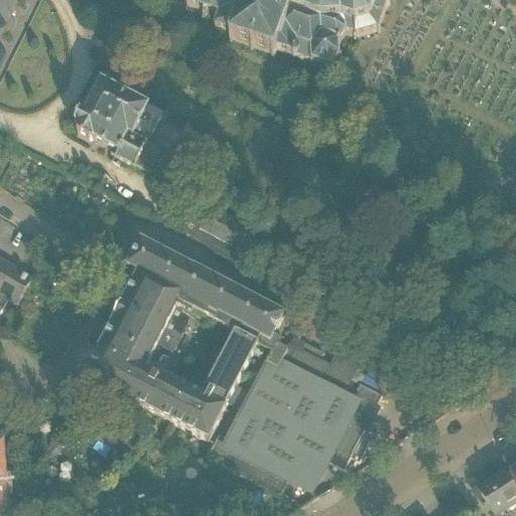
[(327,71),(327,74),(329,73),(329,71),(337,60),(340,61),(341,59),(338,58),(337,45),(345,36),(352,39),(353,42),(356,41),(355,39),(375,33),(377,35),(379,33),(377,31),(386,7),(389,6),(389,4),(386,4),(382,0),(187,0),(185,7),(203,13),(201,17),(202,17),(201,20),(204,21),(205,18),(206,19),(207,15),(218,18),(214,31),(230,36),(228,44),(231,45),(232,42),(250,49),(249,51),(252,52),(253,50),(271,56),(270,59),(273,60),(276,52),(290,58),(292,60),(296,60),(310,65),(309,66),(310,68),(313,67),(327,71)]
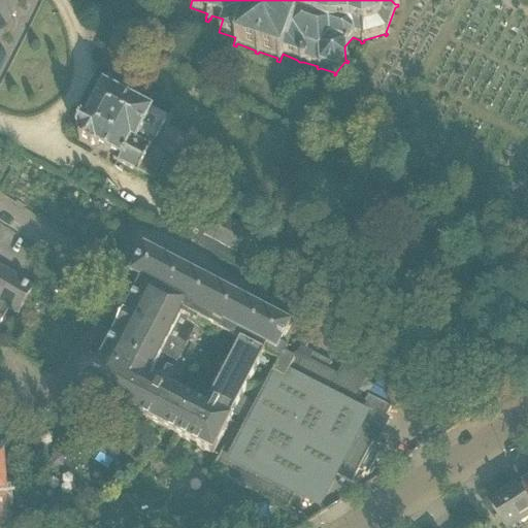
[(112,162),(130,171),(137,175),(138,173),(150,179),(154,178),(164,158),(150,151),(165,121),(102,87),(86,118),(81,119),(75,131),(77,141),(90,147),(95,146),(114,157),(112,162)]
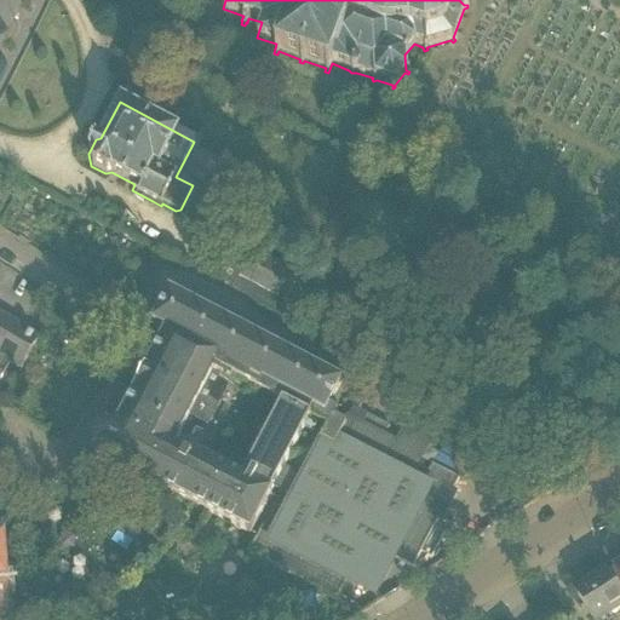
[(375,125),(380,113),(363,107),(359,119),(375,125)]
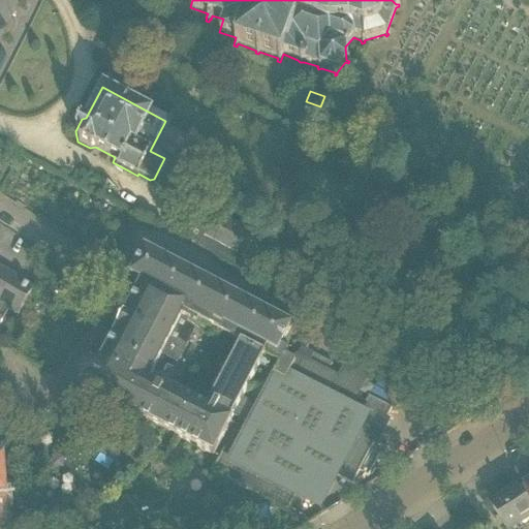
[(284,358),(287,351),(280,347),(290,327),(180,270),(185,261),(176,257),(172,266),(144,251),(129,278),(141,284),(100,363),(88,358),(73,384),(213,456),(230,422),(229,421),(231,416),(252,428),(261,408),(241,398),(262,356),(278,364),(272,375),(291,385),(291,386),(335,410),(335,409),(343,413),(347,405),(350,406),(370,369),(350,356),(338,379),(296,358),(293,363),(284,358)]
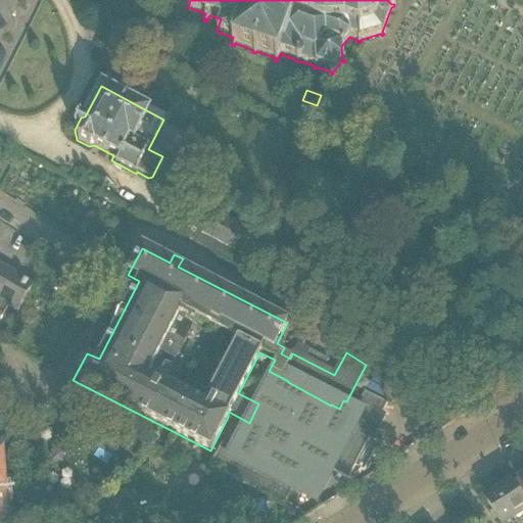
[(0,291),(12,272),(0,265),(0,291)]
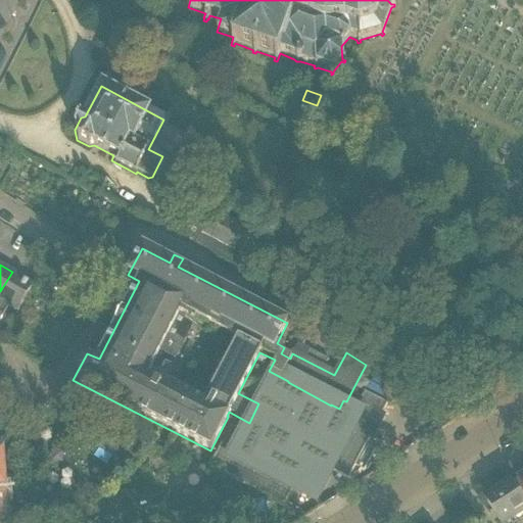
[(12,272),(0,291),(0,320),(8,307),(17,313),(34,285),(12,272)]
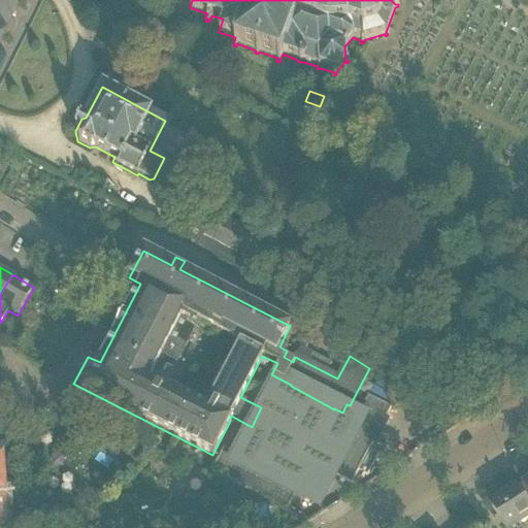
[(328,472),(337,477),(352,485),(358,471),(369,450),(391,409),(368,397),(328,472)]
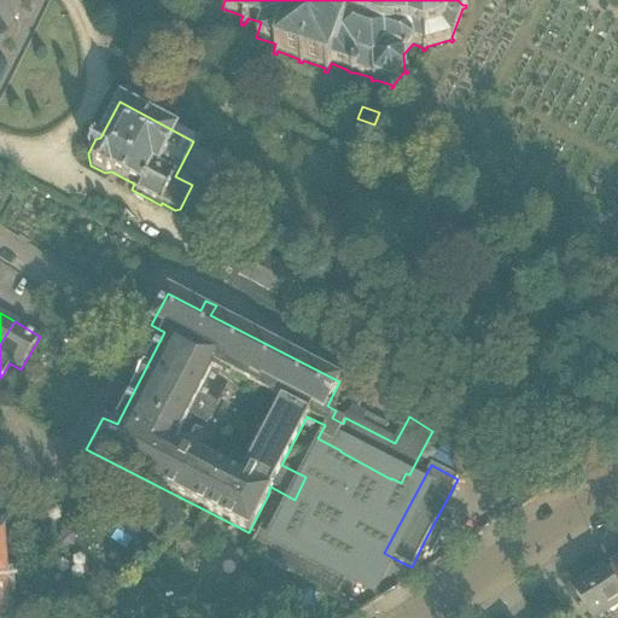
[(261,526),(248,553),(336,599),(344,583),(350,572),(272,531),(261,526)]
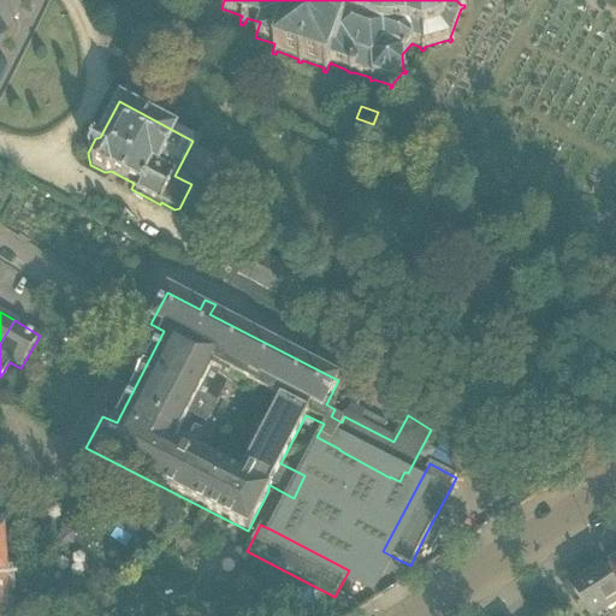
[(431,525),(418,550),(428,555),(442,529),(431,525)]
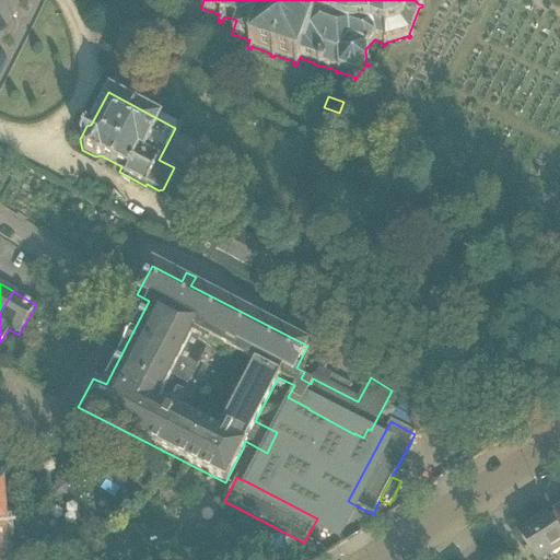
[(9,559),(4,490),(0,490),(0,559),(9,559)]
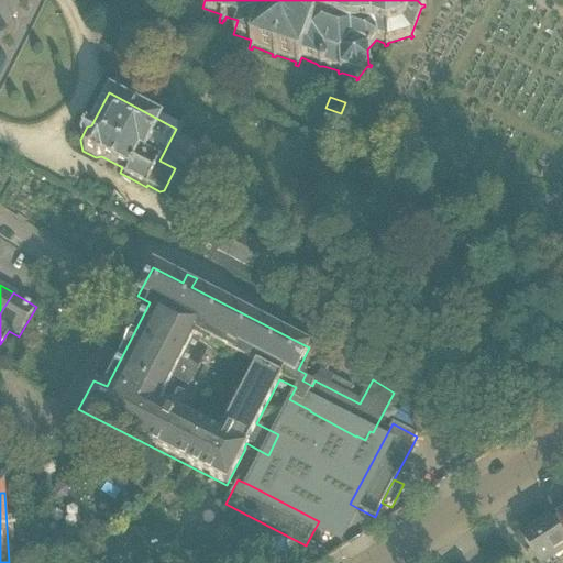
[(521,538),(538,562),(555,562),(553,560),(562,553),(562,541),(561,539),(549,520),(521,538)]
